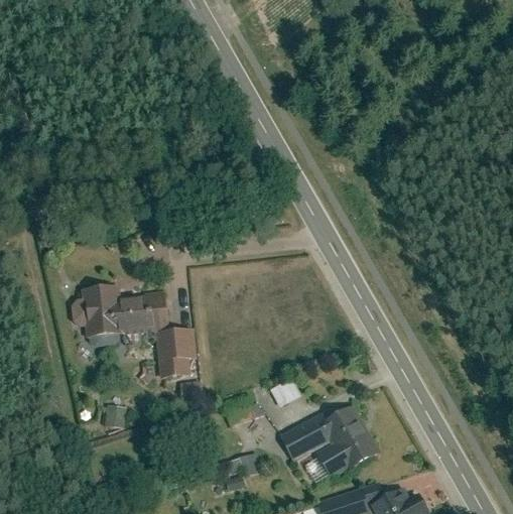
[(118,286),(80,289),(81,299),(74,300),(71,306),(72,320),(77,327),(84,326),(86,340),(93,347),(112,345),(118,339),(118,334),(154,331),(159,380),(190,377),(188,360),(195,359),(193,329),(167,332),(163,292),(141,294),(141,299),(119,301),(118,286)]
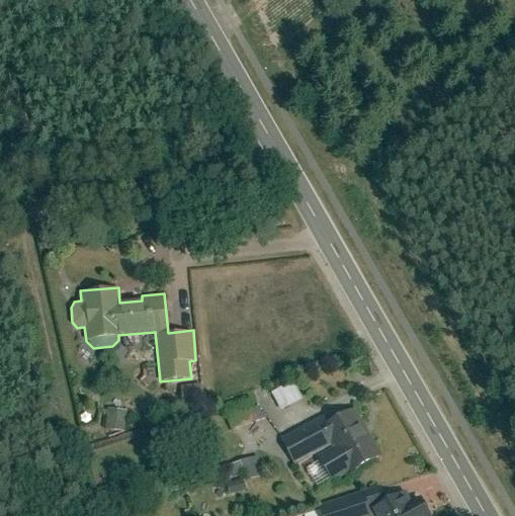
[(291,379),(271,391),(280,407),(301,396),(291,379)]
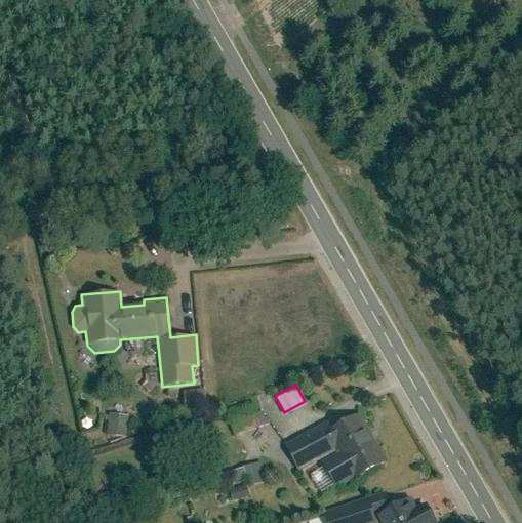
[(252,405),(225,414),(231,432),(258,423),(252,405)]
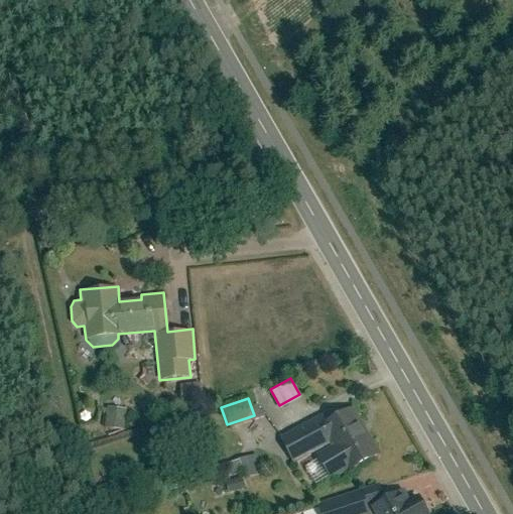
[(351,398),(282,435),(294,458),(330,438),(334,446),(315,456),(329,480),(380,453),(351,398)]
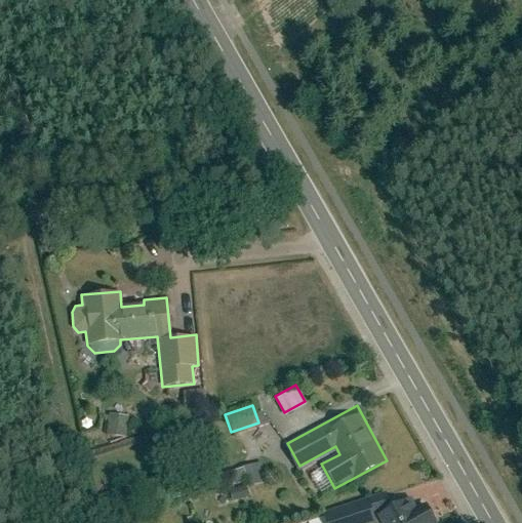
[(127,415),(107,412),(104,434),(124,437),(127,415)]
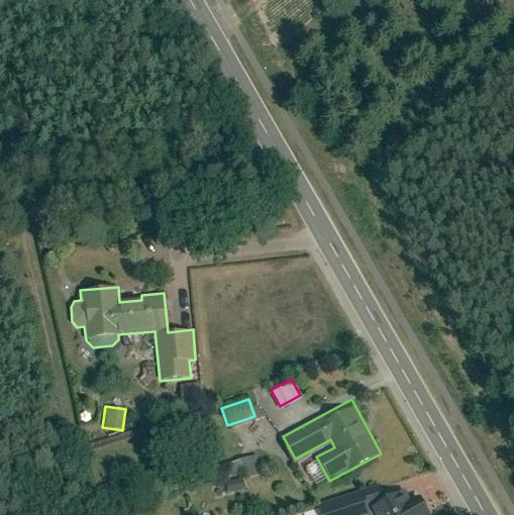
[(260,450),(219,458),(225,491),(245,488),(243,477),(265,473),(260,450)]
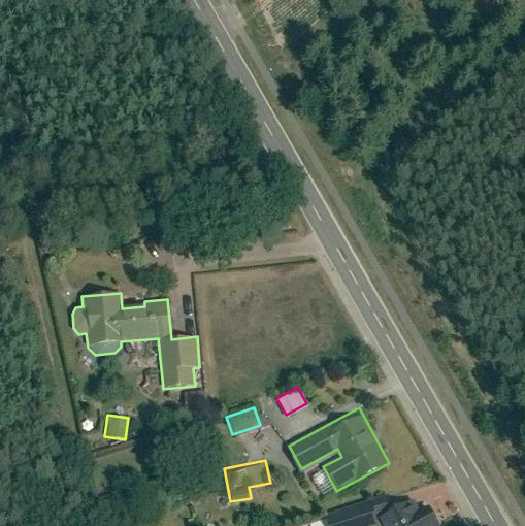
[(425,525),(407,491),(326,516),(329,525),(425,525)]
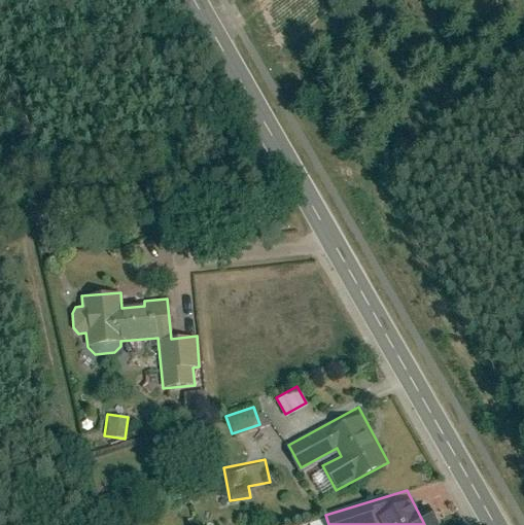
All buildings are outlined.
